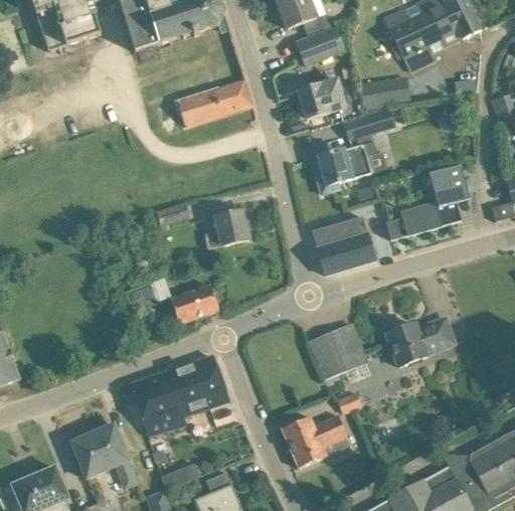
[(103,33),(93,1),(96,0),(119,0),(136,50),(183,35),(184,37),(187,36),(186,34),(219,24),(224,12),(220,0),(32,0),(49,51),(103,33)]
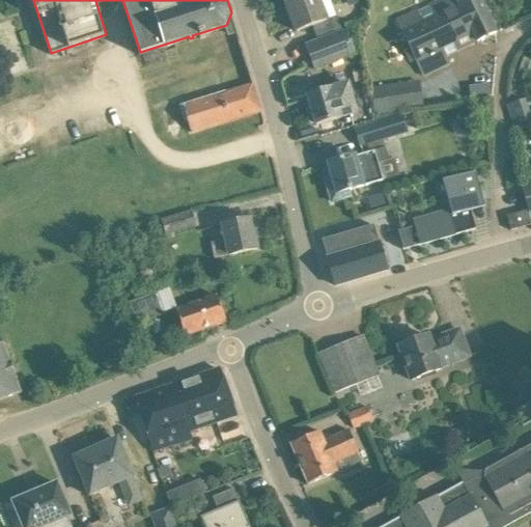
[(312,23),(317,34),(341,25),(336,14),(328,17),(322,0),(299,0),(287,4),(297,29),(312,23)]
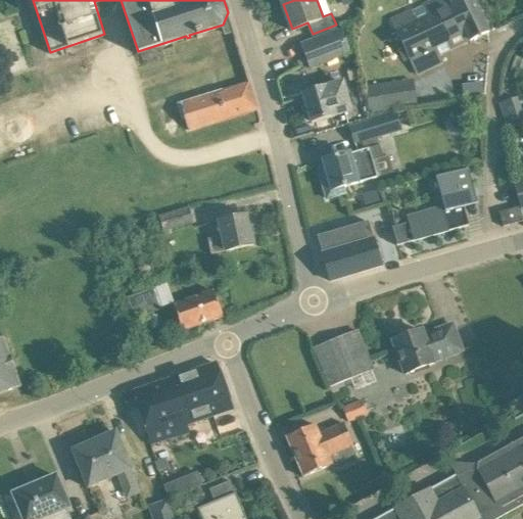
[(470,38),(489,29),(475,0),(427,0),(391,17),(419,72),(442,60),(438,51),(470,37),(470,38)]
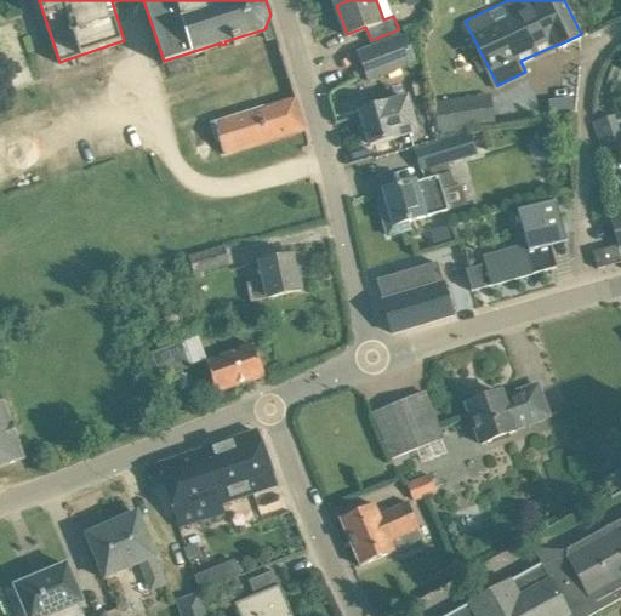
[(358,50),(369,77),(415,60),(406,32),(358,50)]
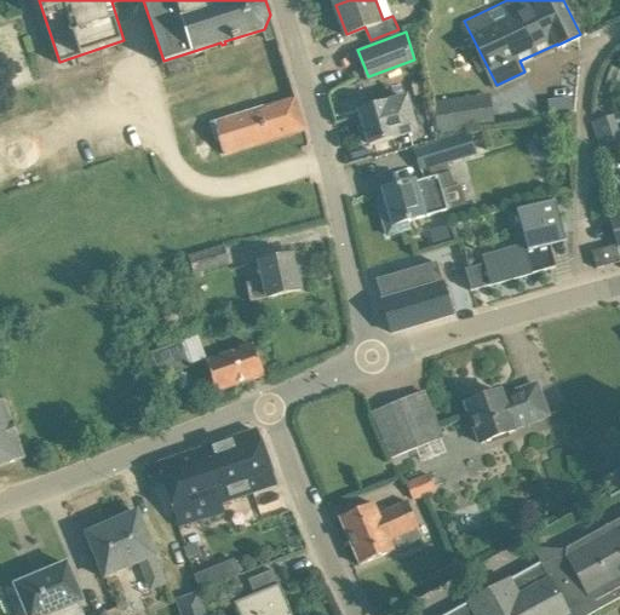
[(305,127),(296,95),(214,120),(225,153),(305,127)]
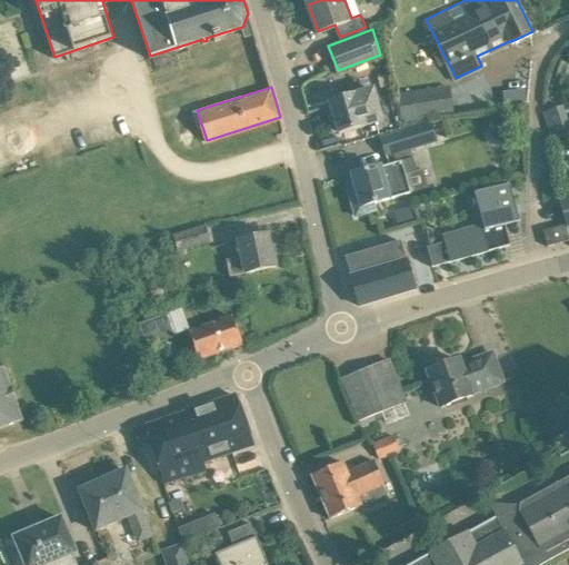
[(330,99),(330,100),(331,100),(335,111),(328,114),(333,130),(339,128),(339,129),(339,130),(365,124),(363,121),(383,116),(376,87),(357,92),(356,91),(330,99)]
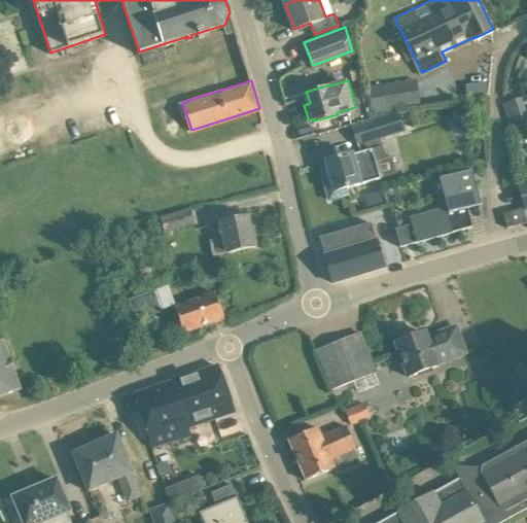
[(370,84),(374,110),(392,107),(389,81),(370,84)]
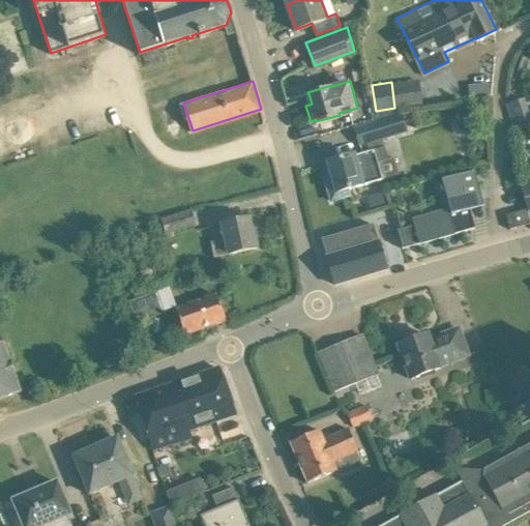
[(506,101),(516,130),(529,125),(529,120),(523,96),(506,101)]
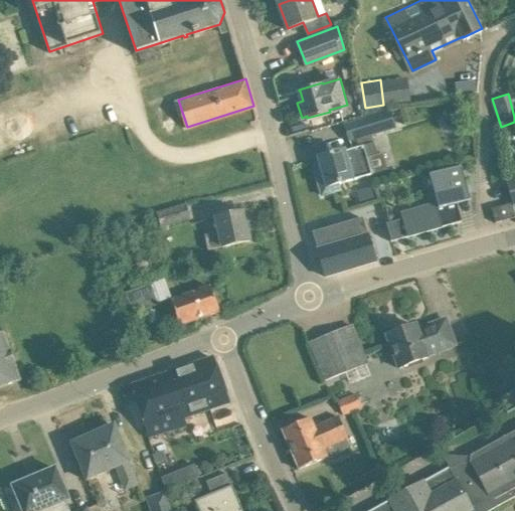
[(391,103),(367,111),(373,132),(398,125),(391,103)]
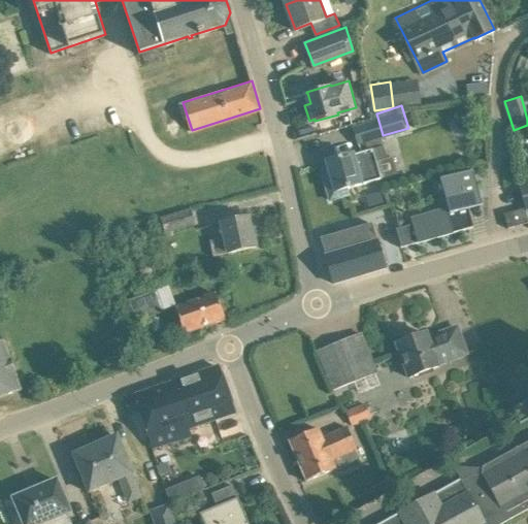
[(325,176),(330,197),(349,192),(347,186),(381,176),(372,148),(355,153),(354,152),(326,160),(330,174),(325,176)]
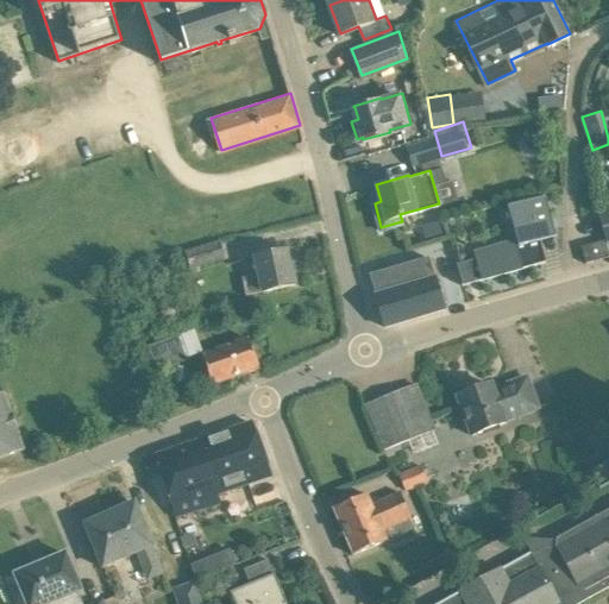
[(507,206),(516,243),(457,262),(463,282),(546,259),(538,230),(554,225),(546,194),(507,206)]
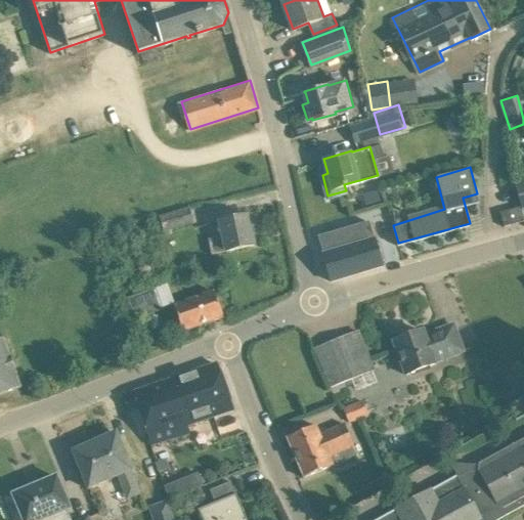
[(523,178),(515,181),(523,208),(523,207),(523,178)]
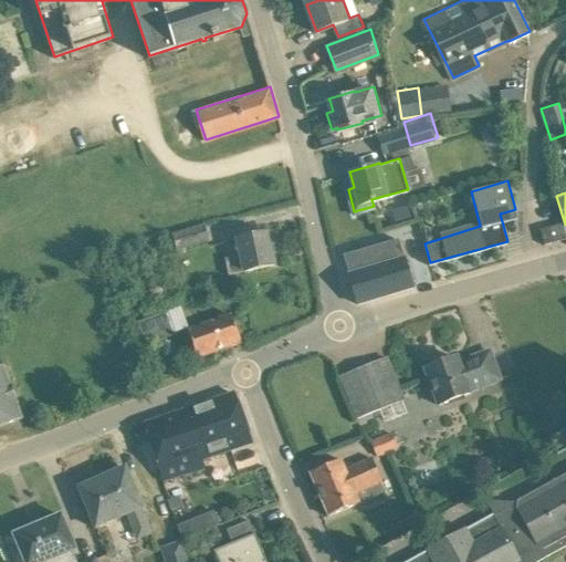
[(565,231),(563,221),(547,225),(541,227),(545,242),(565,236),(565,231)]
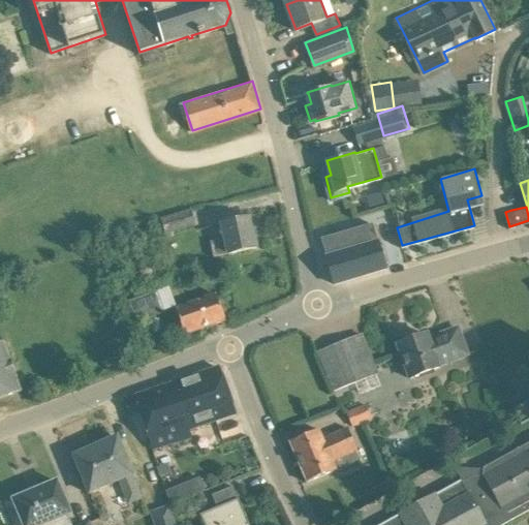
[(161,217),(165,230),(194,222),(191,208),(161,217)]
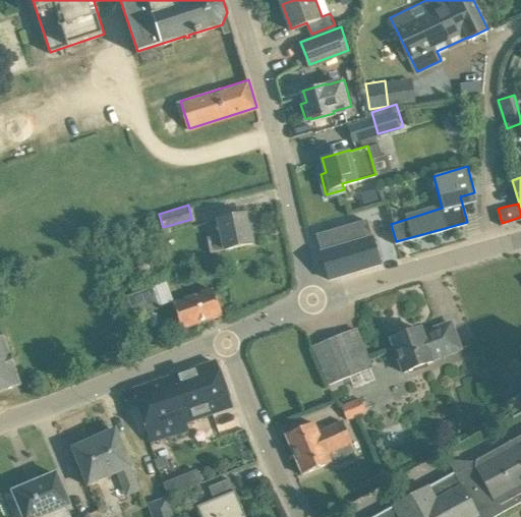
[(208,235),(211,250),(252,242),(246,212),(219,218),(222,232),(208,235)]
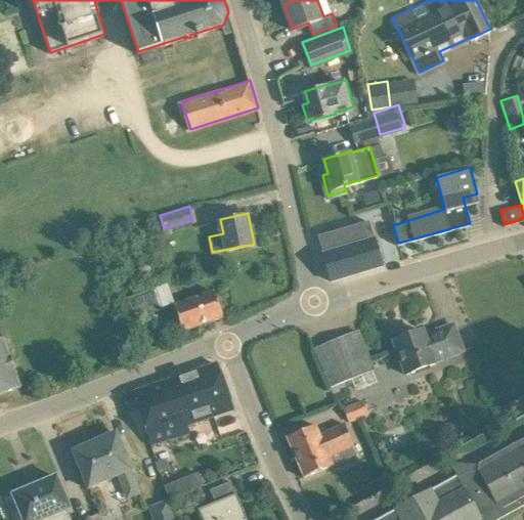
[(319,239),(332,278),(383,264),(375,235),(374,236),(368,220),(318,235),(319,239)]
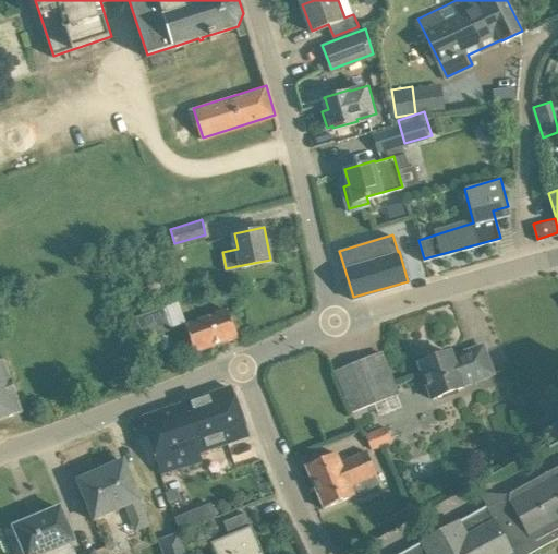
[(137,314),(145,337),(174,327),(166,304),(137,314)]
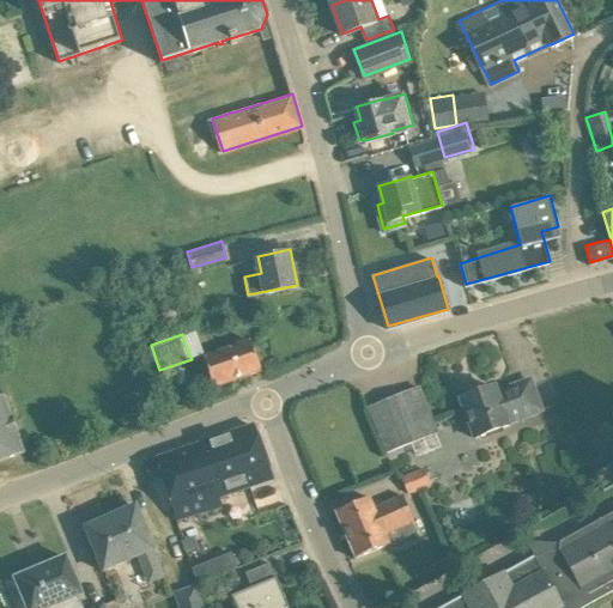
[(204,354),(214,384),(261,368),(250,338),(204,354)]
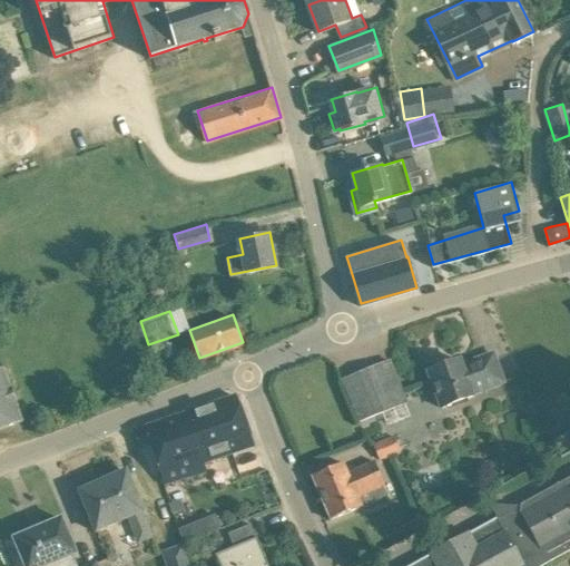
[(429,369),(441,405),(473,393),(472,390),(503,379),(493,351),(462,362),(461,358),(429,369)]
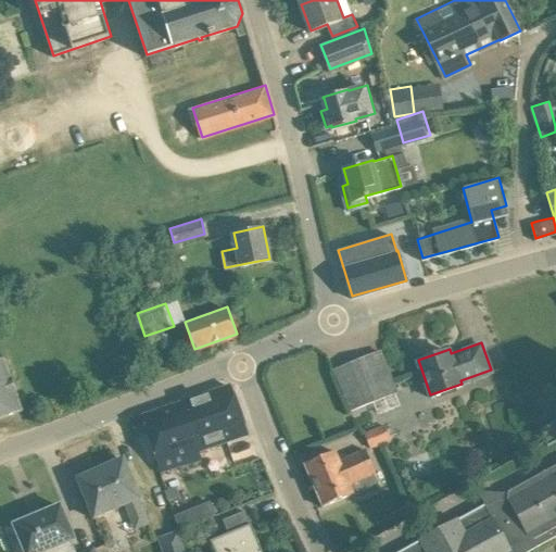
[(335,367),(350,406),(396,388),(380,349),(335,367)]
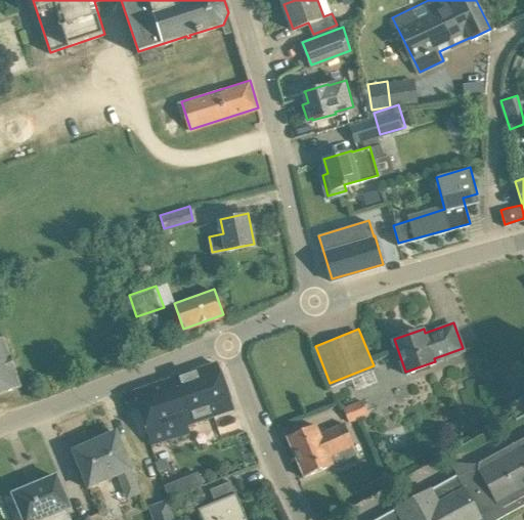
[(0,391),(20,385),(4,338),(0,339),(0,391)]
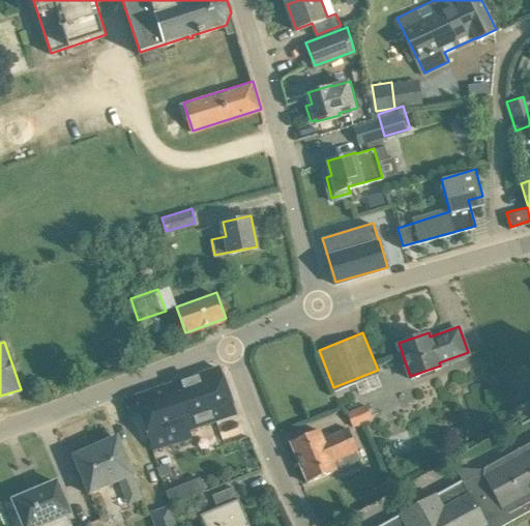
[(125,399),(129,412),(141,409),(153,448),(193,436),(189,429),(236,412),(219,366),(125,399)]
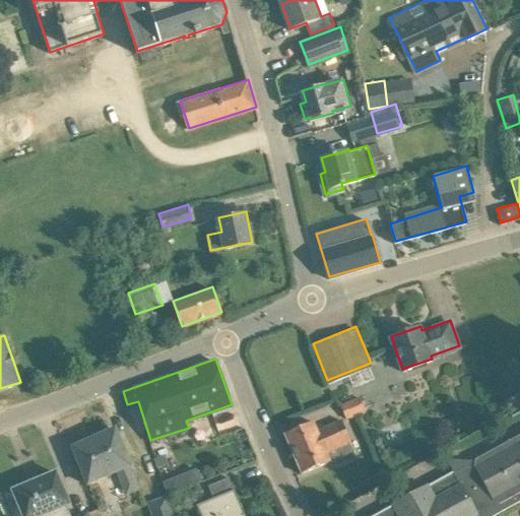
[(341,402),(347,416),(367,408),(361,394),(341,402)]
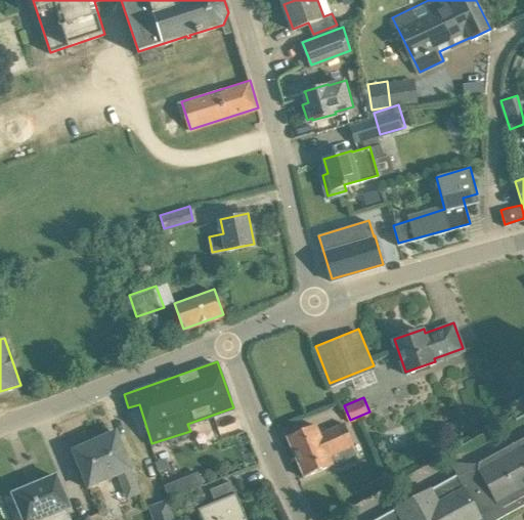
[(288,435),(304,475),(305,476),(334,464),(334,463),(355,453),(352,444),(354,443),(344,421),(320,431),(316,423),(288,435)]
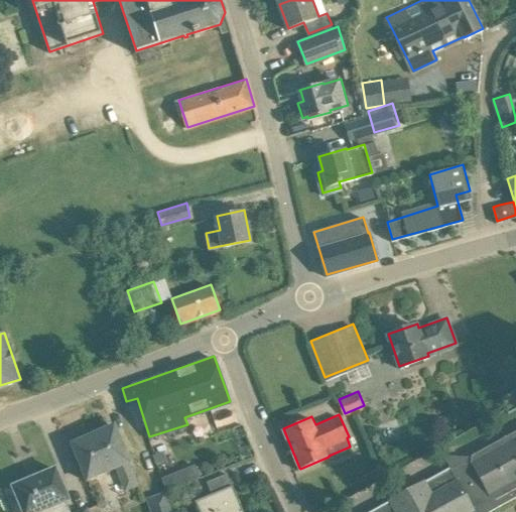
[(73,442),(89,479),(117,466),(128,488),(141,482),(114,423),(73,442)]
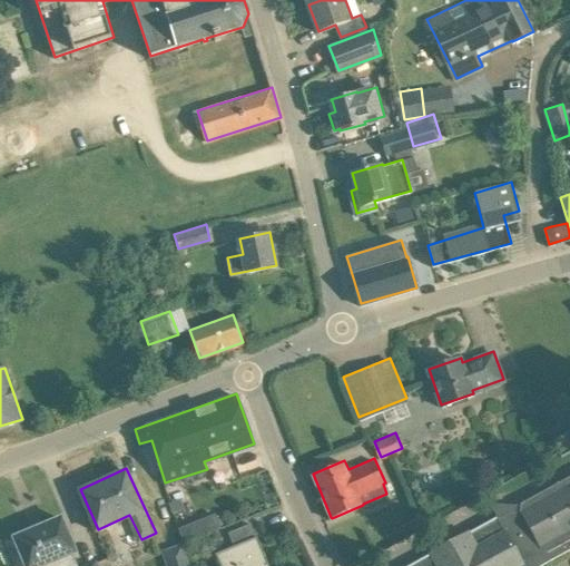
[(404,565),(512,565),(523,560),(527,563),(532,555),(536,557),(541,547),(548,550),(569,537),(569,474),(521,501),(520,504),(505,503),(504,517),(500,519),(498,515),(468,530),(432,550),(404,565)]
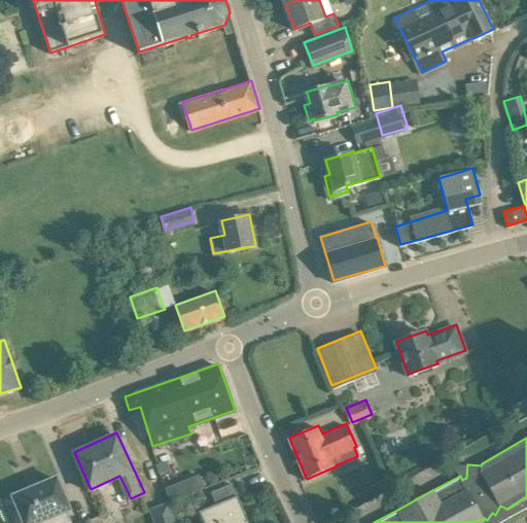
[(199,474),(187,478),(192,490),(204,485),(199,474)]
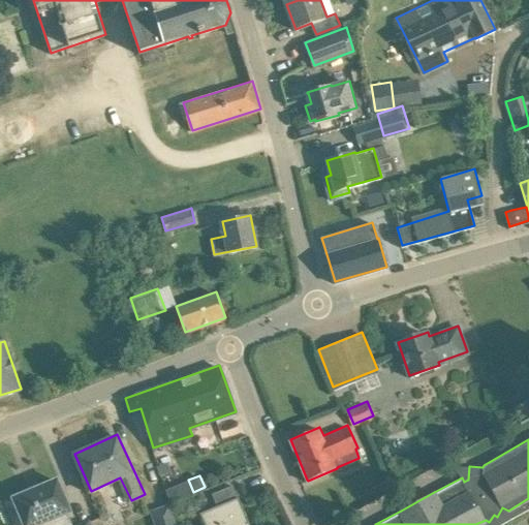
[(16,521),(14,521),(16,524),(70,524),(66,513),(71,511),(57,479),(40,486),(40,485),(29,490),(30,490),(12,497),(13,497),(6,500),(6,501),(7,501),(16,521)]
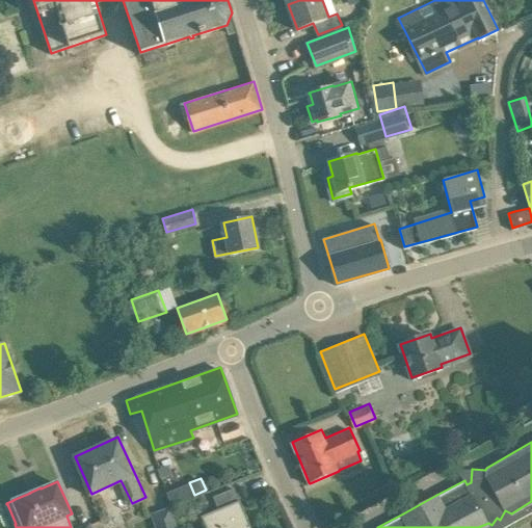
[(251,527),(240,499),(202,515),(207,527),(251,527)]
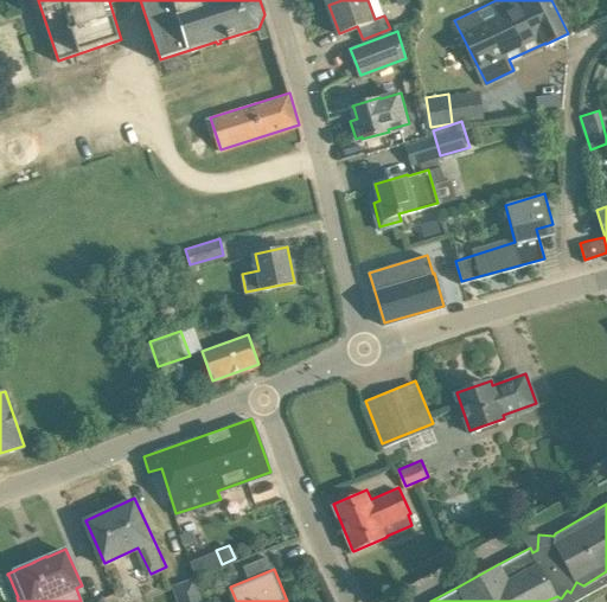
[(173,582),(179,601),(204,601),(195,574),(173,582)]
